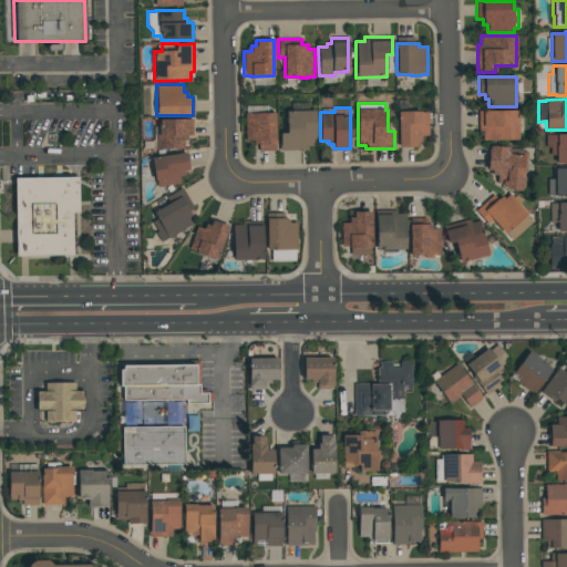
[(316,146),(308,146),(308,150),(279,150),(279,133),(286,133),(286,111),(316,111),(316,146)]
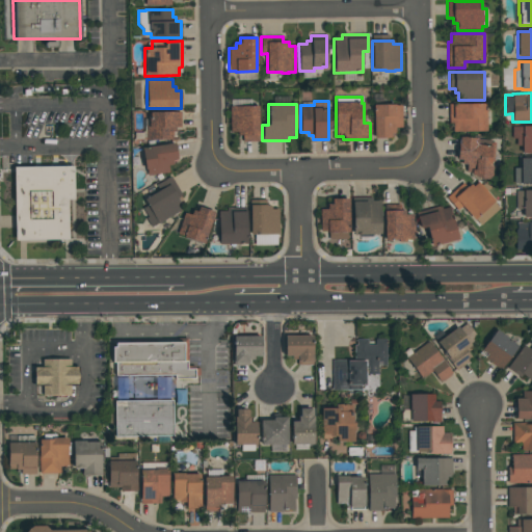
[(402,128),(395,128),(395,133),(391,133),(391,138),(373,138),(373,104),(395,104),(395,105),(402,105),(402,128)]
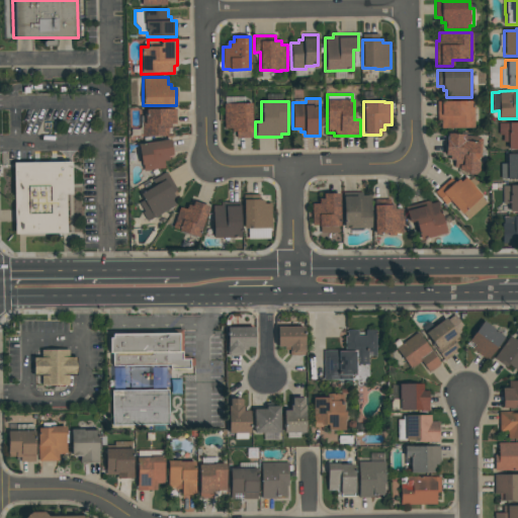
[(472,128),(440,128),(440,120),(437,120),(437,101),(472,101),(472,128)]
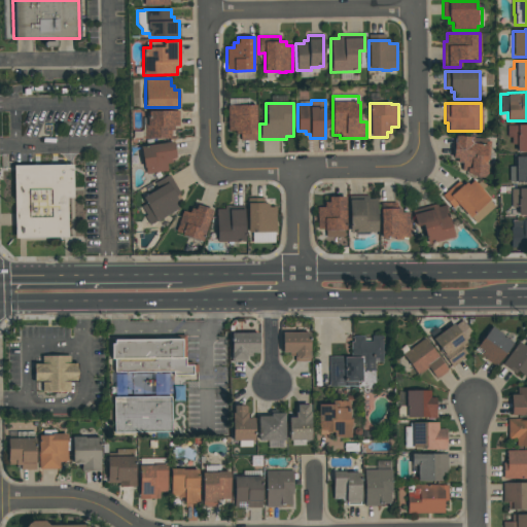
[(227,131),(227,105),(256,105),(256,140),(240,140),(240,134),(235,134),(235,131),(227,131)]
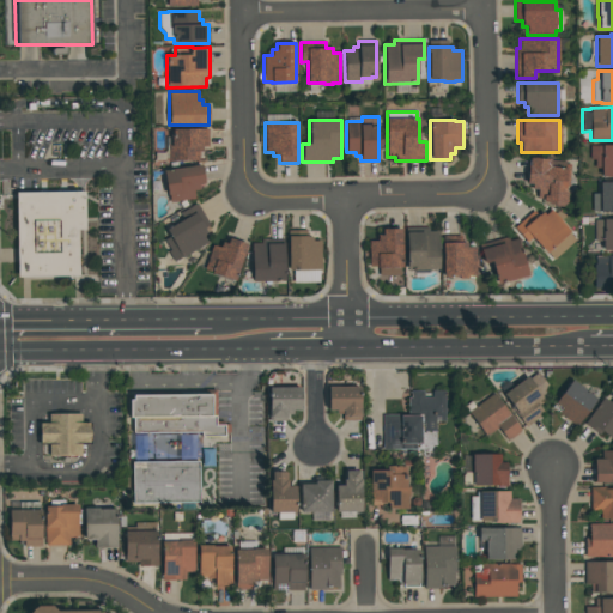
[(199,162),(168,162),(168,145),(170,145),(170,134),(173,134),(173,128),(207,128),(207,146),(202,146),(202,152),(199,152),(199,162)]
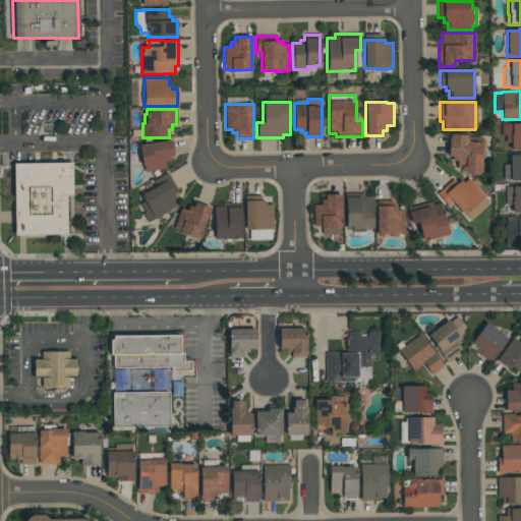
[(501,124),(511,124),(511,123),(520,123),(520,150),(511,150),(511,142),(506,142),(506,136),(502,136),(501,124)]
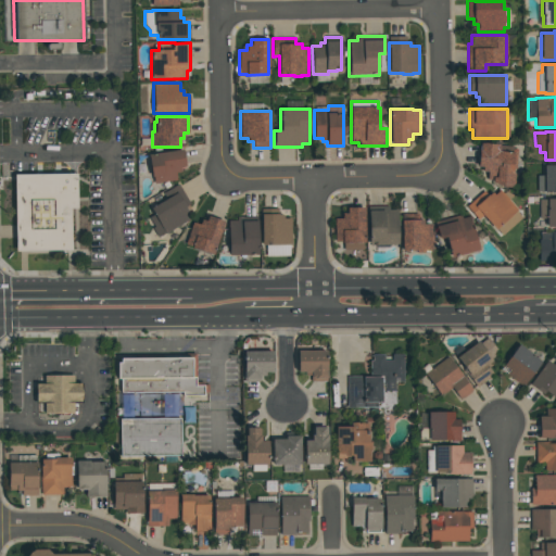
[(492,182),(492,180),(487,180),(488,173),(482,172),(482,167),(478,167),(479,142),(514,146),(514,148),(518,149),(516,169),(513,168),(512,173),(514,173),(513,184),(508,187),(502,187),(492,182)]
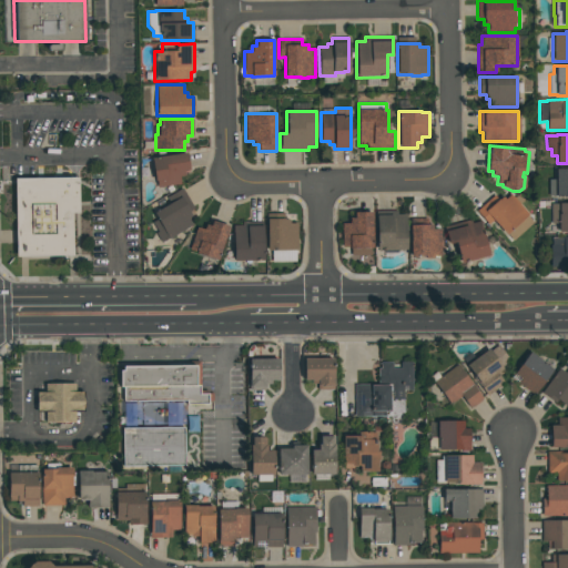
[(181,184),(158,188),(156,181),(155,181),(151,158),(186,152),(190,173),(184,173),(184,175),(179,176),(181,184)]
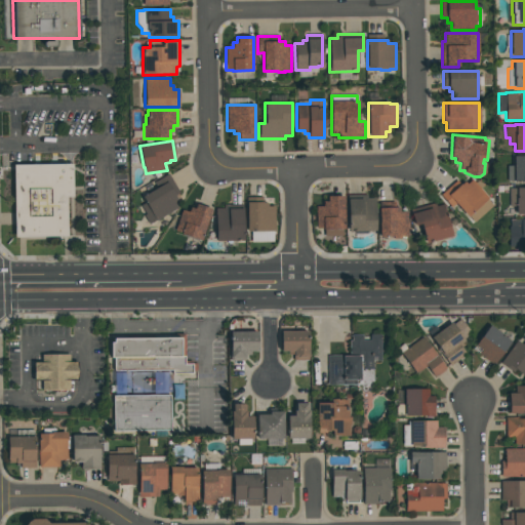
[(524,182),(513,182),(513,180),(508,180),(507,165),(513,165),(513,156),(524,156),(524,182)]
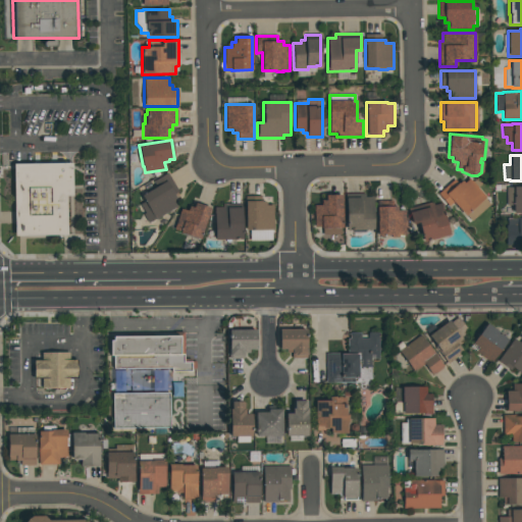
[(13,164),(14,237),(66,235),(66,197),(73,196),(71,163),(13,164)]
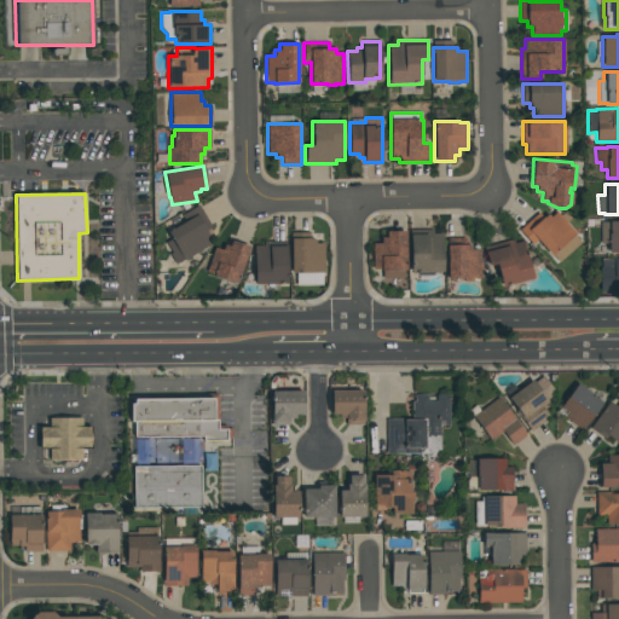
[(207,231),(209,236),(206,238),(209,246),(184,260),(175,265),(169,254),(172,253),(166,243),(172,239),(167,232),(186,221),(181,214),(198,204),(212,227),(207,231)]
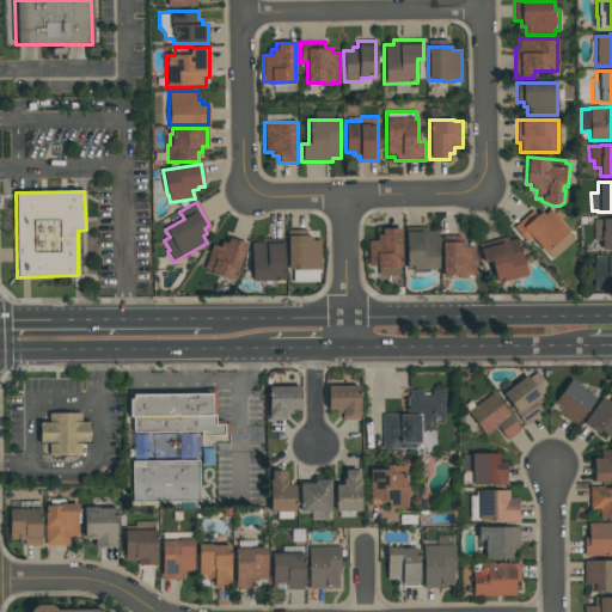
[(513,227),(532,209),(537,215),(542,212),(544,214),(550,208),(570,231),(569,232),(575,239),(554,258),(546,252),(545,252),(531,238),(526,242),(513,227)]
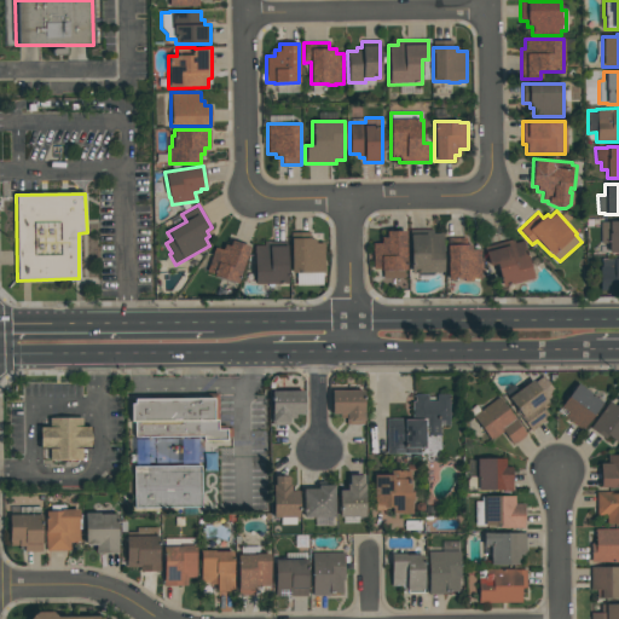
[(618,221),(618,253),(608,253),(608,243),(600,243),(600,223),(609,221),(618,221)]
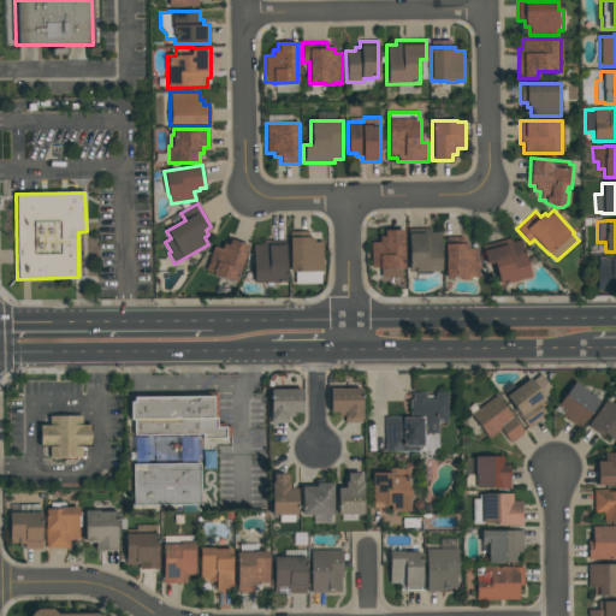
[(440,232),(440,272),(431,272),(431,274),(416,274),(416,272),(408,272),(408,229),(431,229),(431,232),(440,232)]
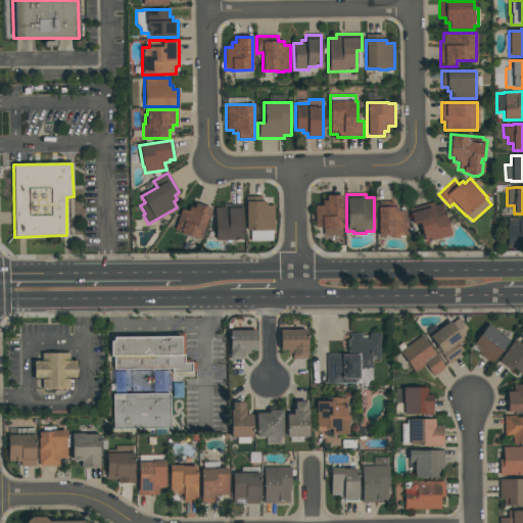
[(322,205),(322,200),(326,200),(326,195),(342,195),(343,229),(341,229),(341,235),(323,236),(323,229),(322,229),(322,227),(315,228),(315,205),(322,205)]
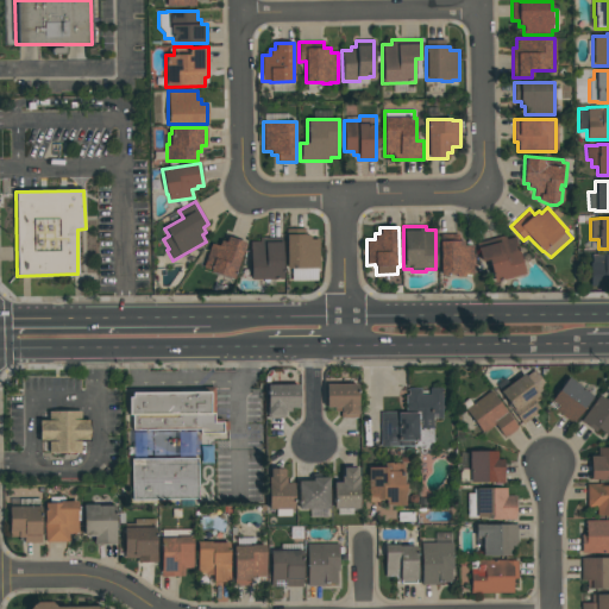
[(311,239),(319,239),(319,269),(316,269),(316,281),(292,281),(292,269),(287,269),(287,228),(305,228),(305,234),(311,234),(311,239)]
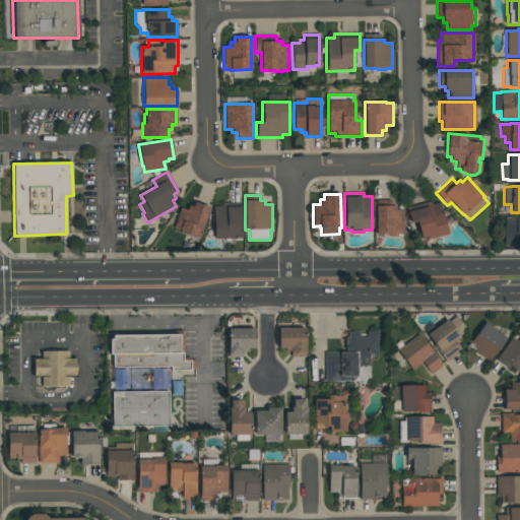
[(376,235),(376,200),(391,200),(391,205),(396,205),(396,209),(403,209),(403,235),(376,235)]
